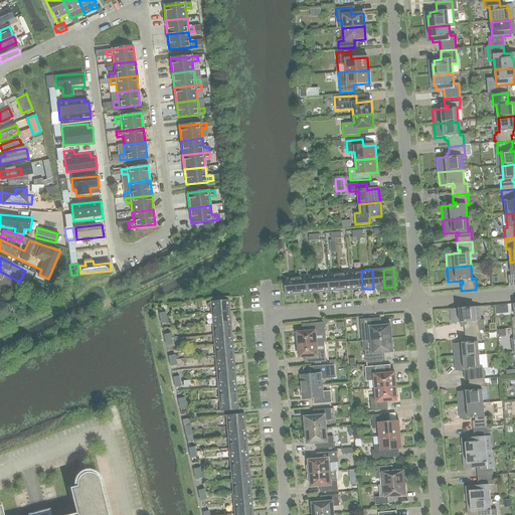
[(372,270),(373,289),(384,288),(383,270),(372,270)]
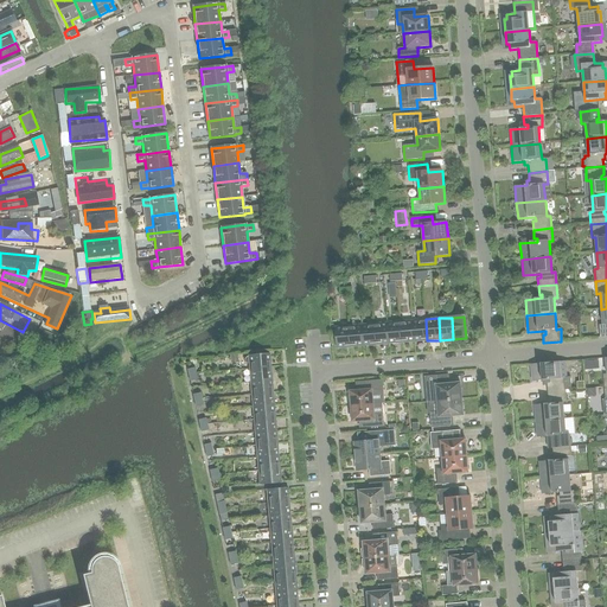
[(413,320),(415,342),(427,340),(426,319),(413,320)]
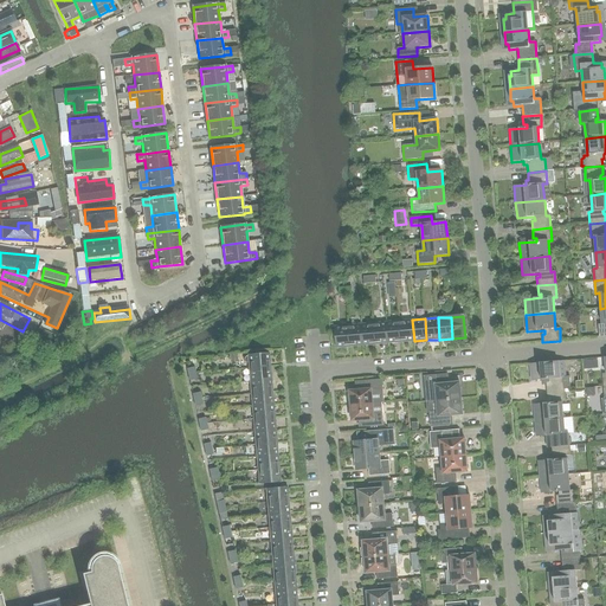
[(399,321),(401,342),(414,341),(412,320),(399,321)]
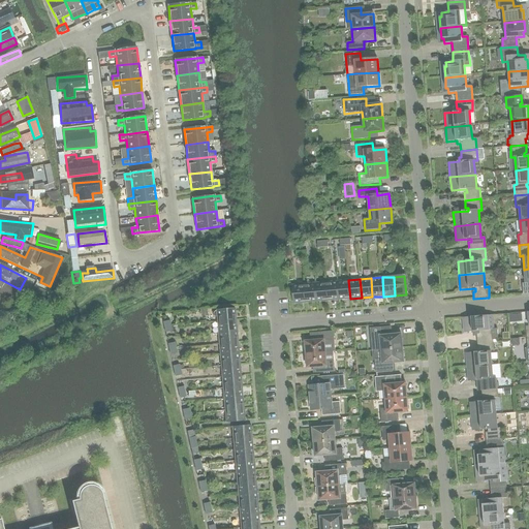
[(337,281),(339,300),(350,299),(348,280),(337,281)]
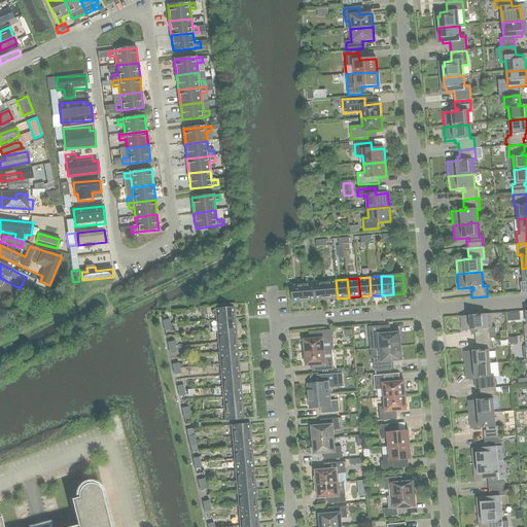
[(324,281),(326,300),(338,299),(336,280),(324,281)]
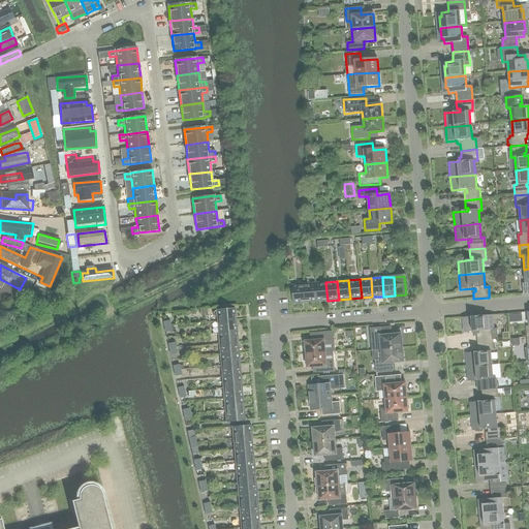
[(315,283),(316,302),(328,301),(325,282),(315,283)]
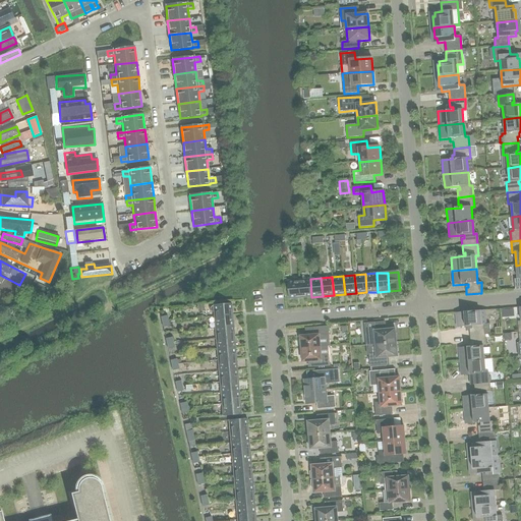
[(14,286),(4,279),(1,284),(5,287),(11,291),(14,286)]
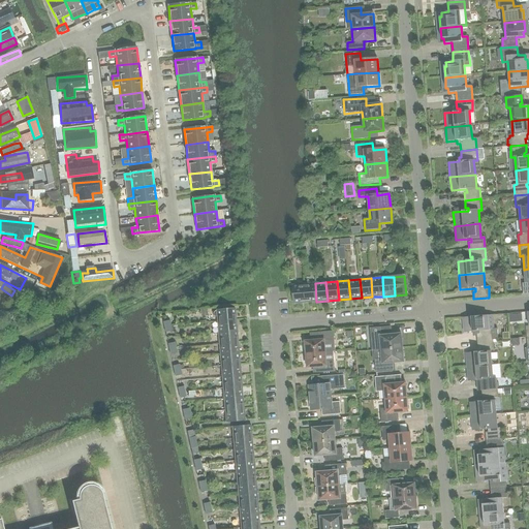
[(304,284),(305,303),(316,302),(315,283),(304,284)]
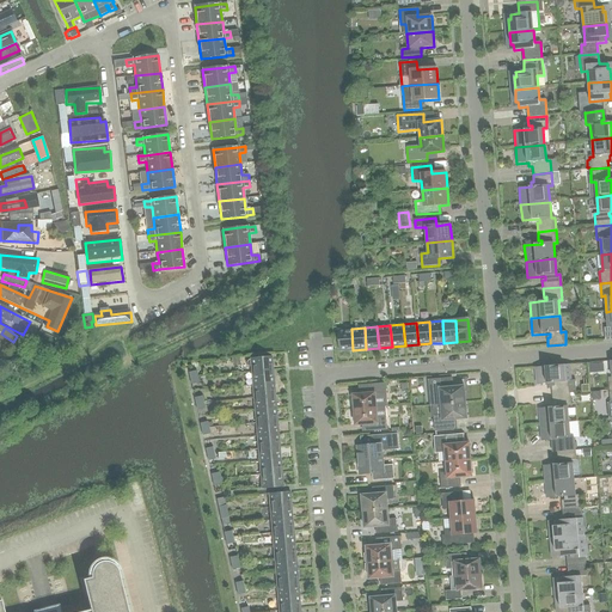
[(338,330),(341,352),(353,350),(352,329),(338,330)]
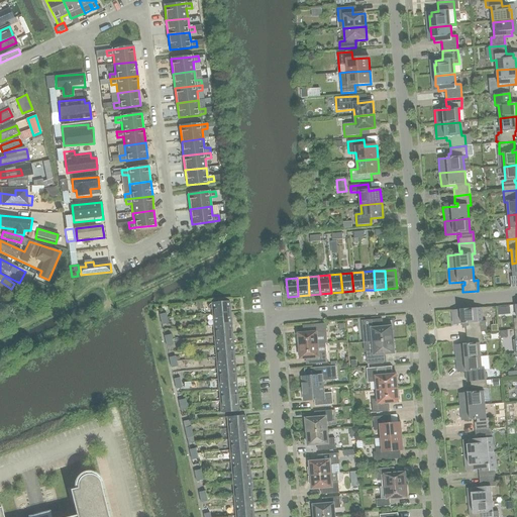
[(211,303),(212,314),(230,313),(229,302),(211,303)]
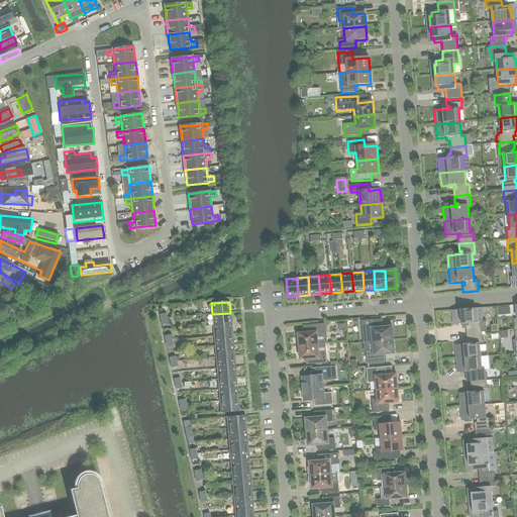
[(477,309),(451,311),(453,325),(463,324),(463,328),(466,328),(467,334),(482,332),(487,332),(486,322),(484,322),(482,308),(477,309)]
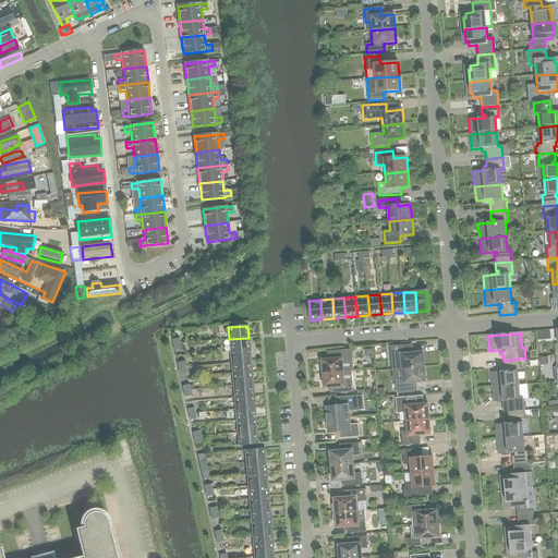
[(229,339),(230,351),(250,349),(249,338),(229,339)]
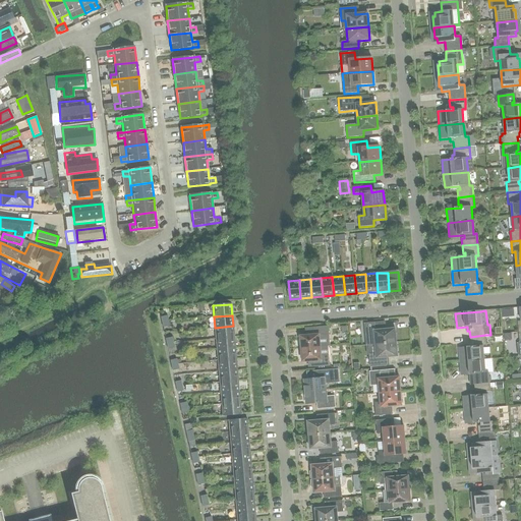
[(367,324),(363,324),(365,345),(375,345),(397,343),(395,329),(384,330),(383,322),(367,324)]
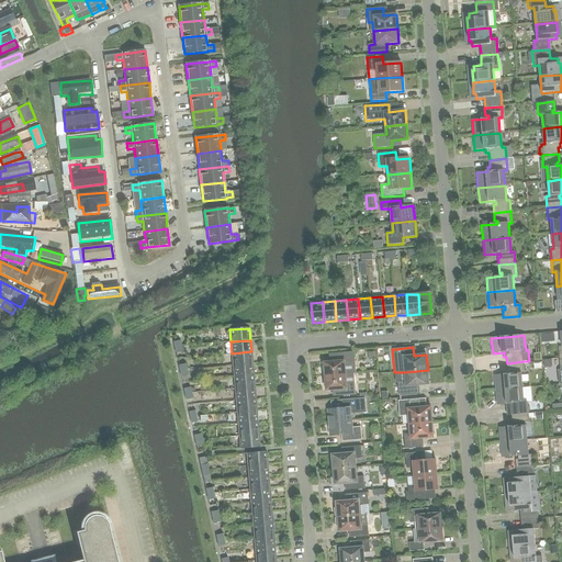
[(232,353),(233,366),(253,363),(251,351),(232,353)]
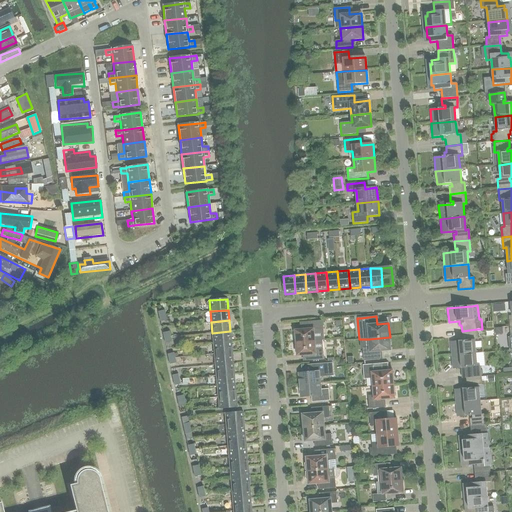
[(295,333),(294,334),(294,339),(296,340),(296,343),(315,342),(322,341),(324,341),(324,334),(323,321),(309,322),(309,329),(295,330),(295,333)]
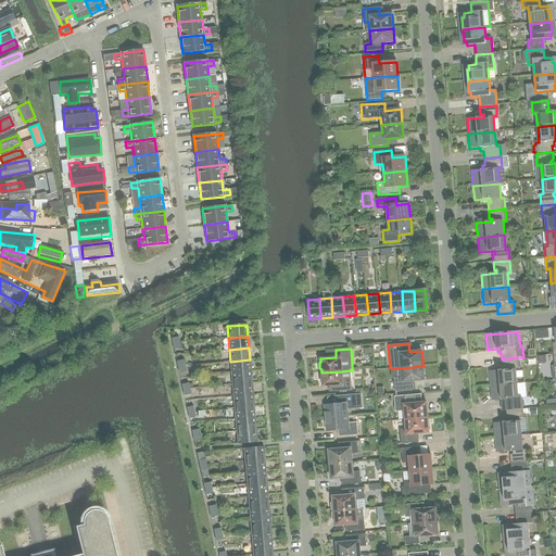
[(501,370),(489,371),(491,386),(517,383),(516,369),(519,369),(518,357),(502,359),(502,365),(500,366),(501,370)]
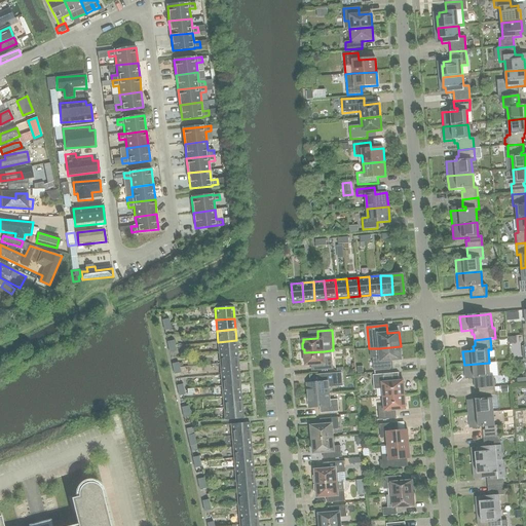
[(218,342),(219,353),(237,351),(236,340),(218,342)]
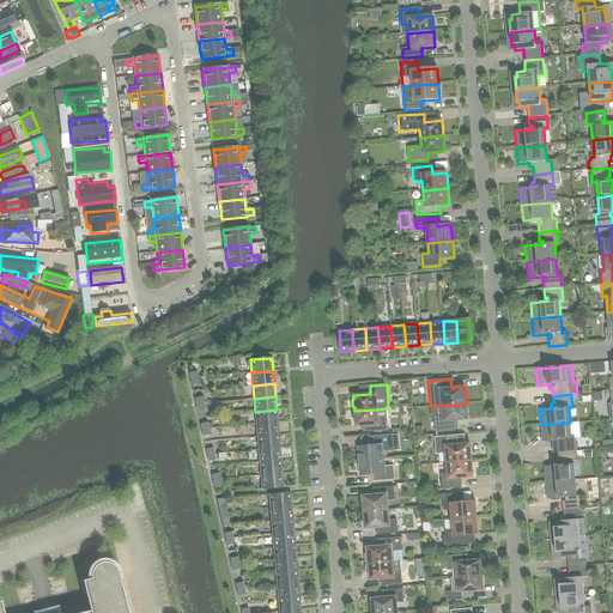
[(443,416),(436,417),(437,432),(455,431),(454,420),(468,419),(467,404),(442,406),(443,416)]
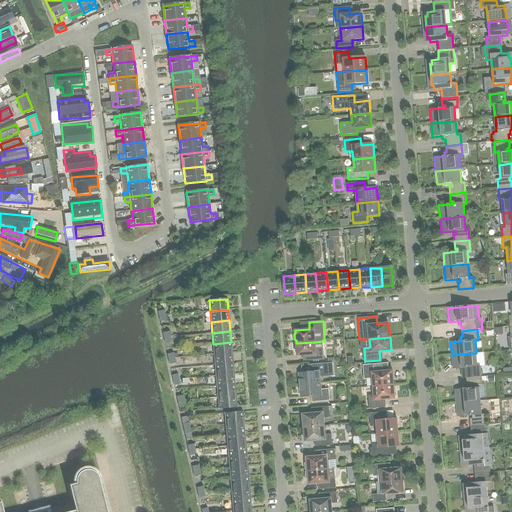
[(296,346),(295,348),(295,352),(297,354),(297,356),(312,355),(312,361),(324,360),(323,348),(322,341),(315,342),(296,343),(296,346)]
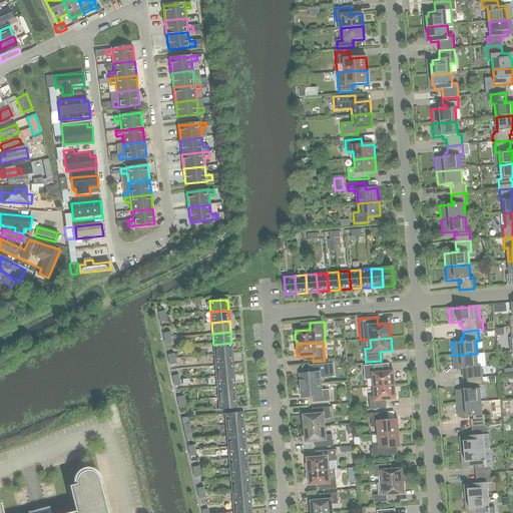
[(213,345),(214,356),(232,354),(231,343),(213,345)]
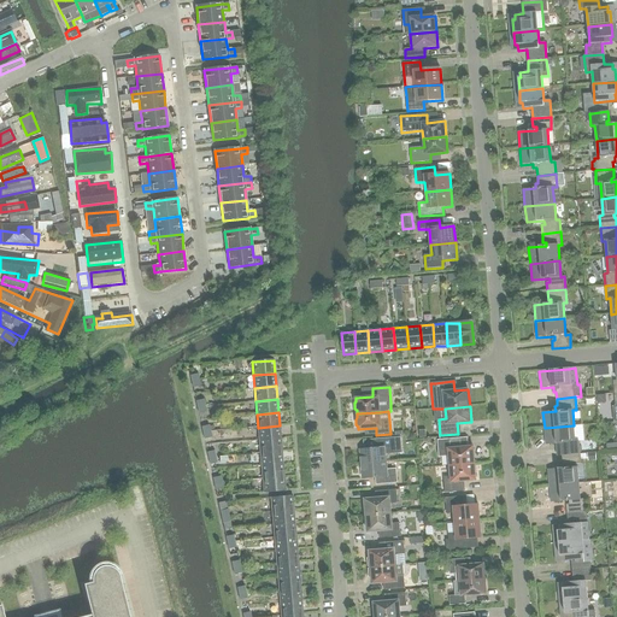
[(258,428),(259,440),(281,439),(280,425),(258,428)]
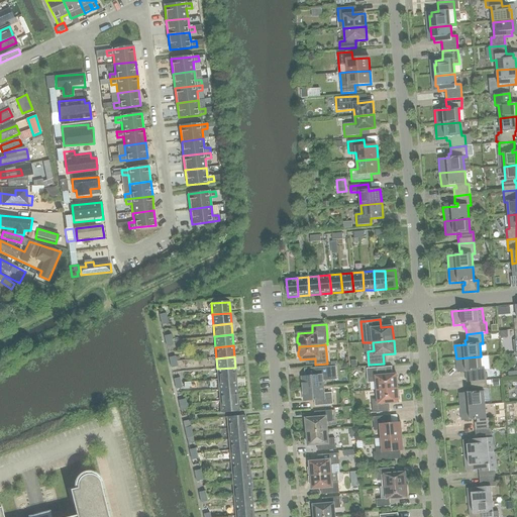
[(481,356),(456,358),(457,373),(466,372),(467,376),(470,376),(471,382),(486,381),(485,370),(482,371),(481,356)]
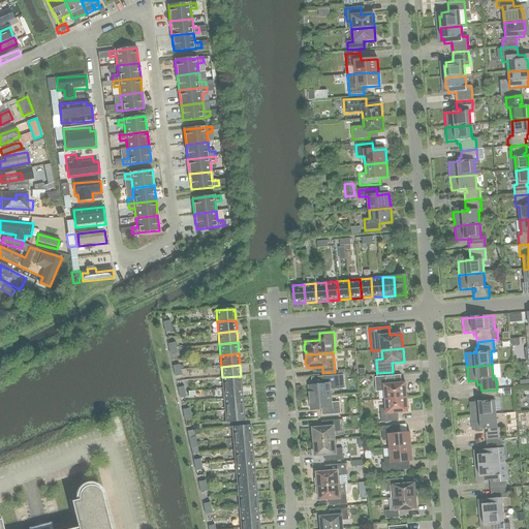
[(319,384),(309,385),(310,398),(331,396),(331,390),(338,389),(345,389),(343,375),(319,377),(319,378),(319,384)]
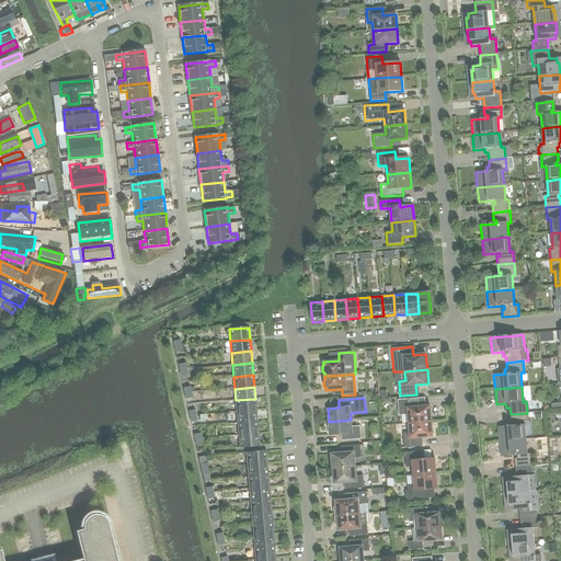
[(236,400),(237,412),(256,411),(255,399),(236,400)]
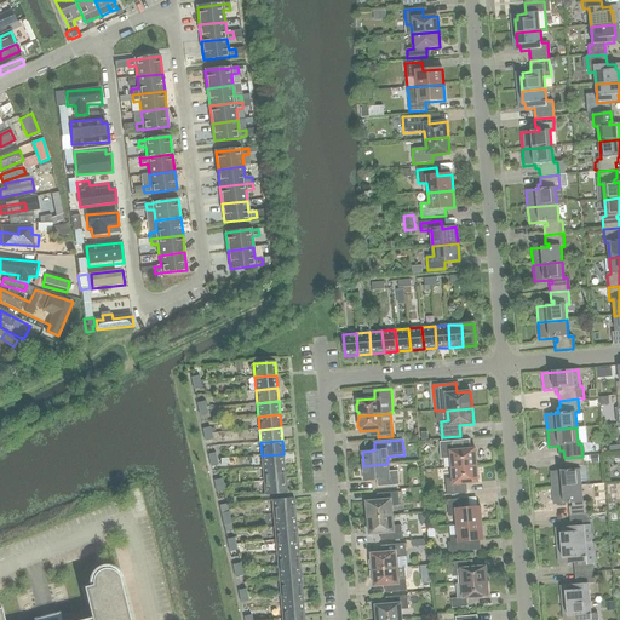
[(459,441),(440,442),(441,459),(451,459),(452,468),(477,466),(476,449),(470,449),(470,447),(459,448),(459,441)]
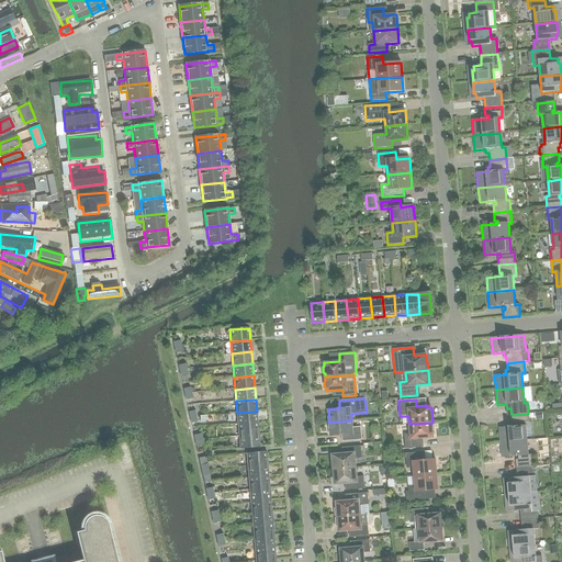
[(237,413),(238,425),(258,423),(257,412),(237,413)]
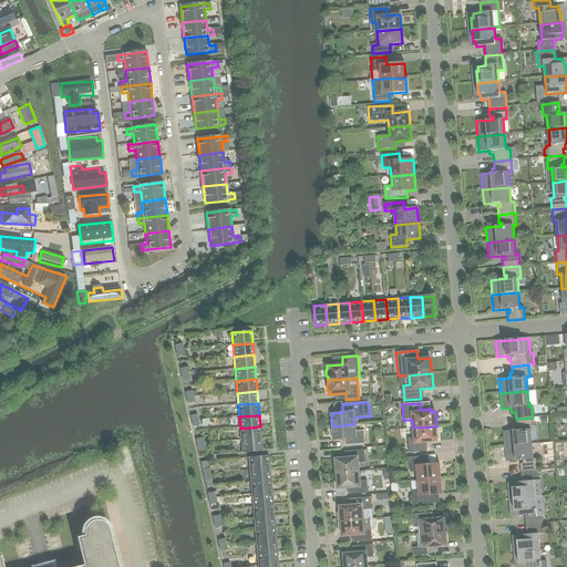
[(533,418),(516,419),(517,428),(534,425),(533,418)]
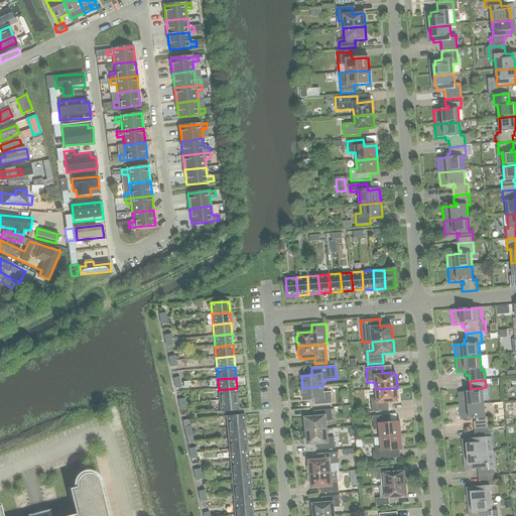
[(323,386),(302,388),(303,400),(313,399),(316,399),(317,405),(333,404),(331,392),(324,393),(323,386)]
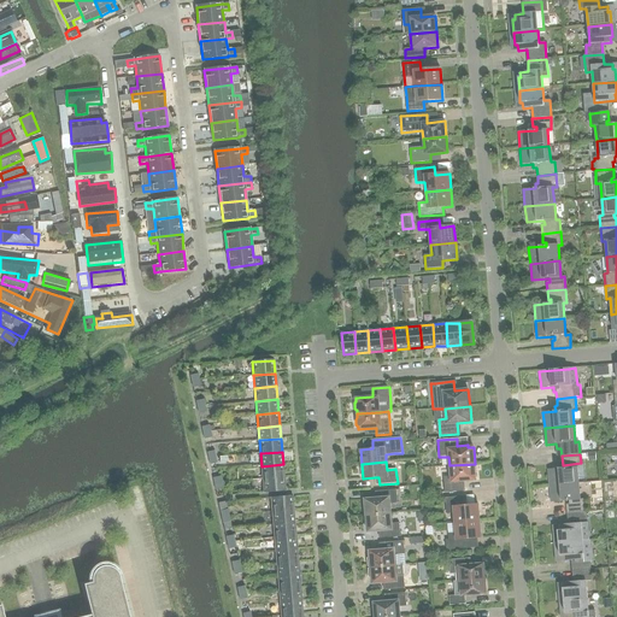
[(262,466),(263,480),(285,477),(283,464),(262,466)]
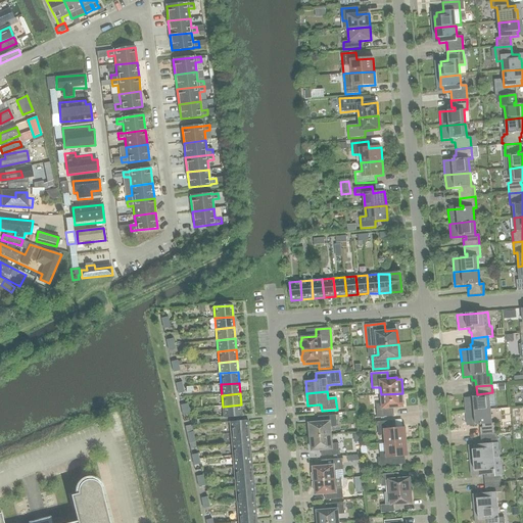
[(382,403),(376,405),(377,418),(389,417),(389,409),(393,408),(403,408),(402,393),(381,394),(382,403)]
